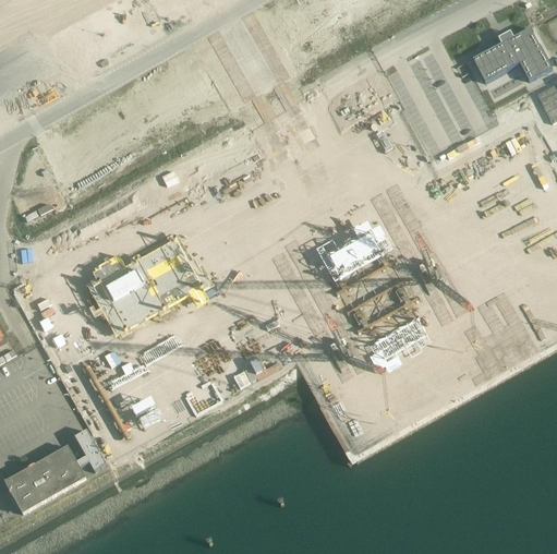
[(472,57),(469,59),(475,71),(479,69),(484,80),(518,61),(531,85),(541,80),(542,83),(554,76),(552,73),(555,72),(529,26),(511,35),(508,28),(496,35),(500,41),(495,45),(494,43),(471,56),(472,57)]
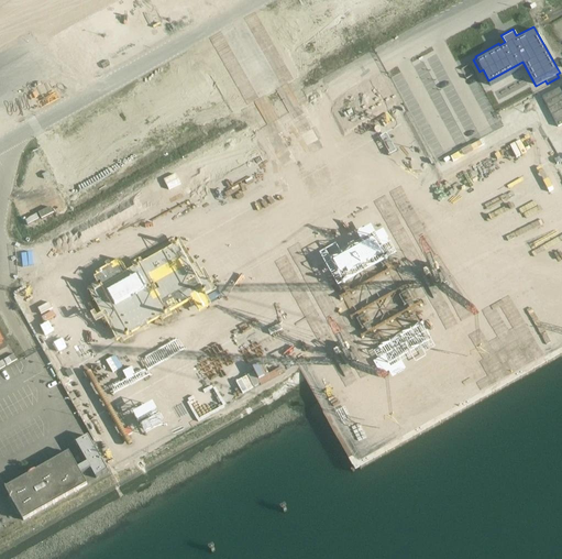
[(561,157),(546,162),(548,175),(561,172),(561,157)]
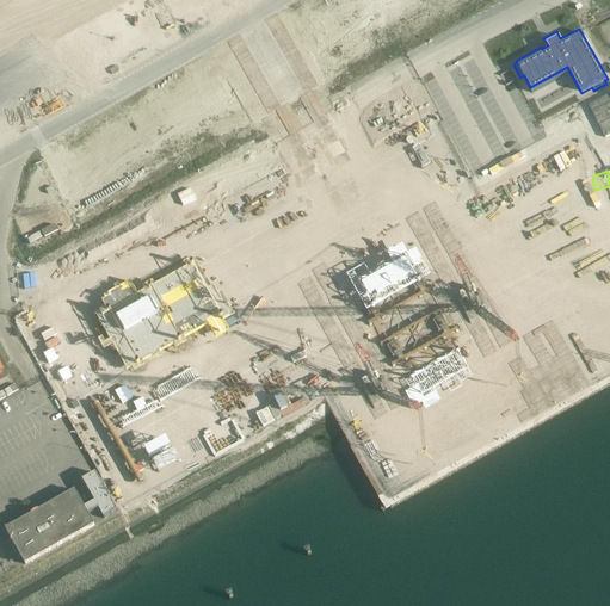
[(326,385),(369,360),(359,345),(402,321),(326,186),(241,234),(326,385)]
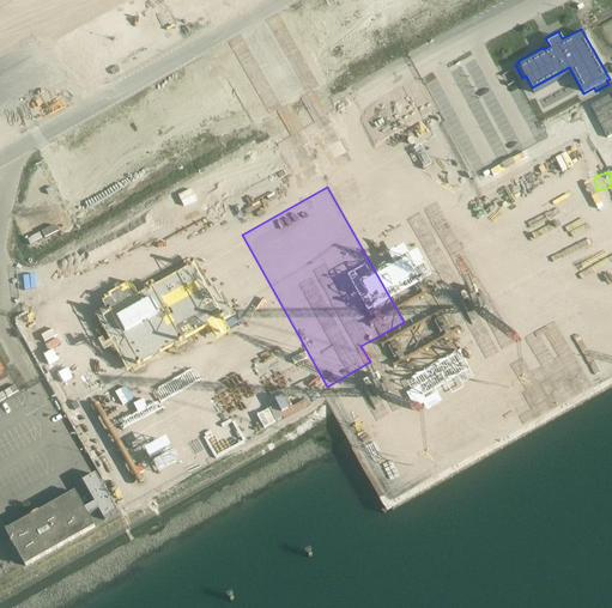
[(158,251),(146,257),(150,265),(162,259),(158,251)]
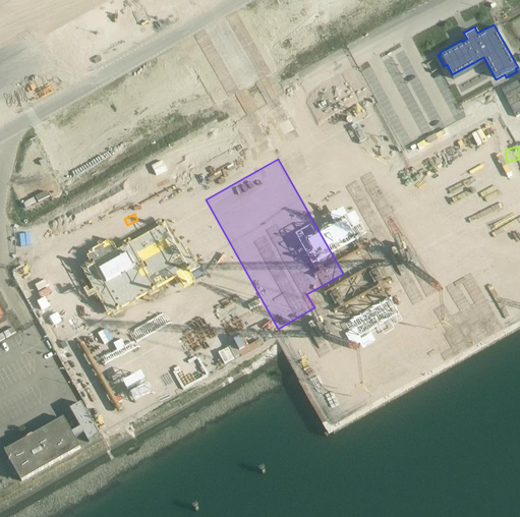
[(155,245),(139,239),(133,254),(157,265),(161,255),(152,251),(155,245)]
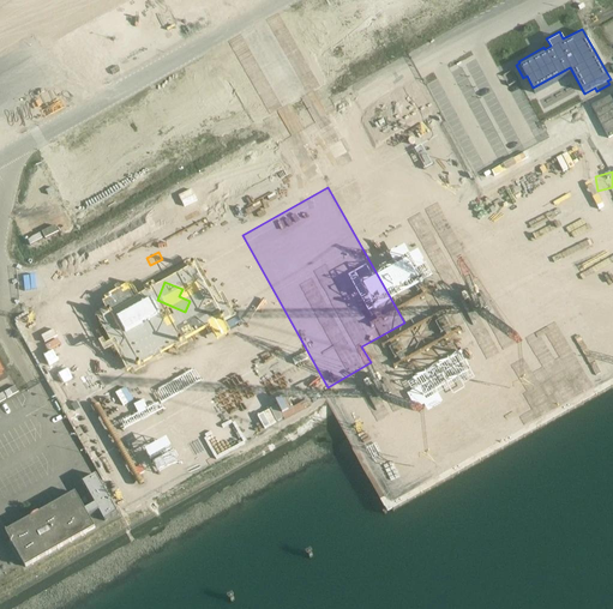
[(238,341),(204,357),(224,398),(221,399),(234,426),(271,408),(238,341)]
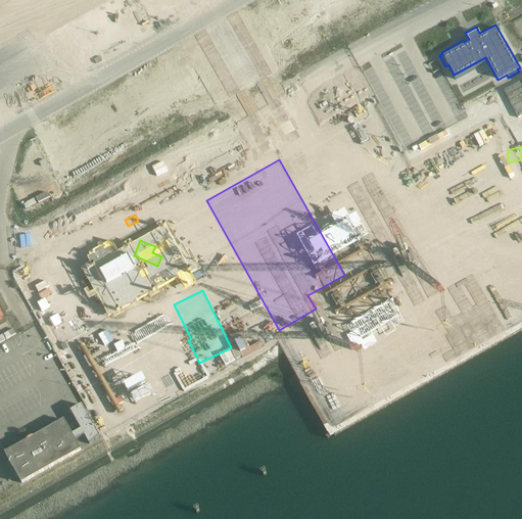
[(5,328),(8,334),(13,331),(10,325),(5,328)]
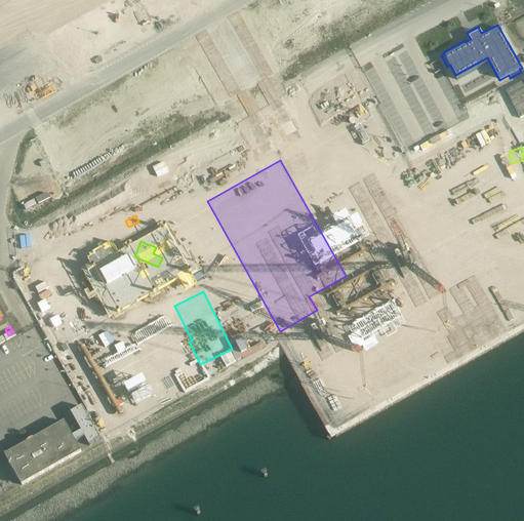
[(97,392),(102,400),(110,396),(106,388),(97,392)]
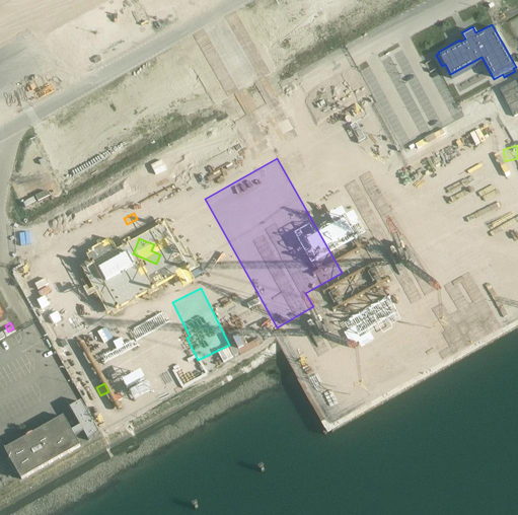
[(98,431),(80,398),(69,405),(79,424),(71,428),(62,413),(3,446),(20,476),(79,443),(74,434),(82,429),(87,437),(98,431)]
